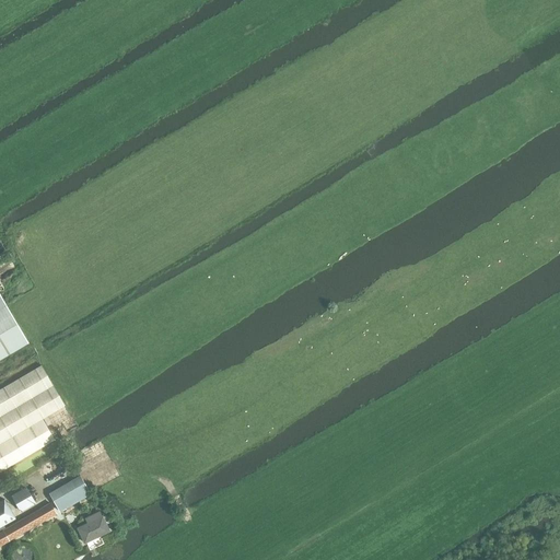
[(0,359),(27,343),(28,342),(6,305),(0,294),(0,359)]
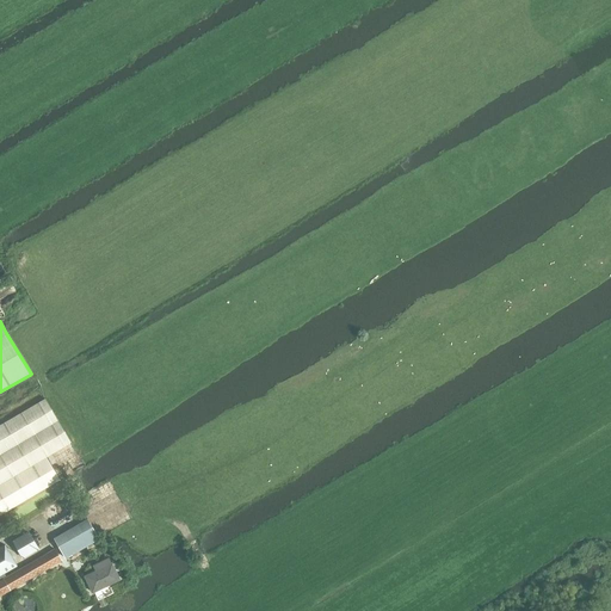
[(0,425),(0,514),(59,480),(45,457),(71,443),(44,400),(0,425)]
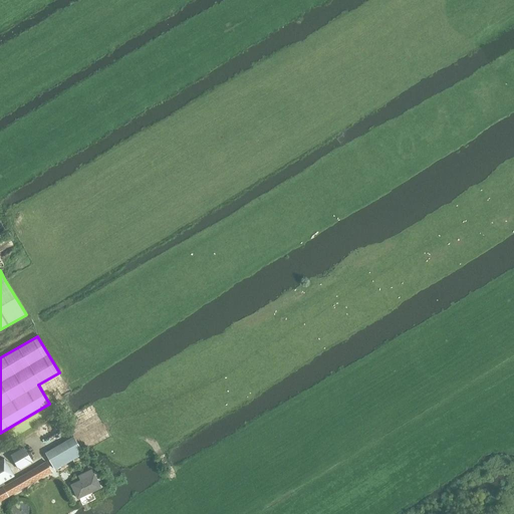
[(72,437),(44,454),(53,471),(82,454),(72,437)]
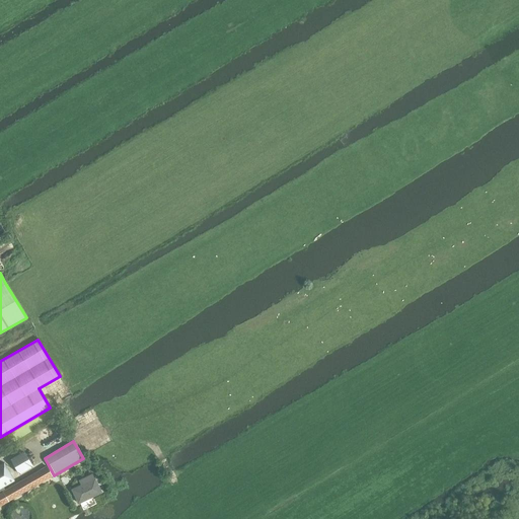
[(11,456),(17,471),(33,465),(27,450),(11,456)]
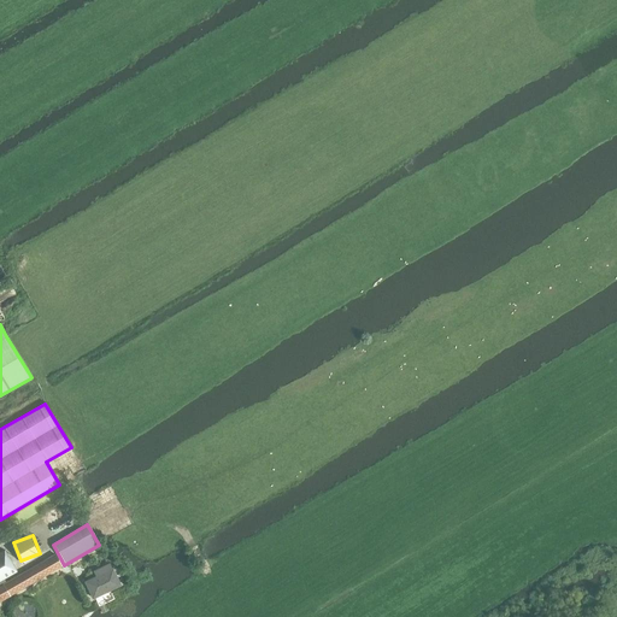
[(0,600),(60,566),(54,556),(5,583),(3,580),(16,571),(4,551),(0,553),(0,600)]
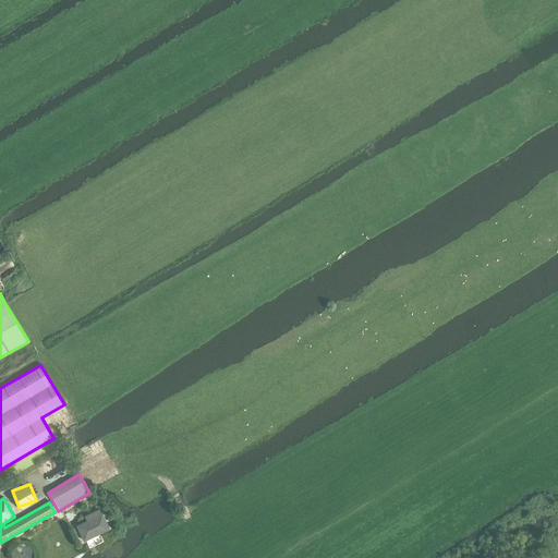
[(83,542),(109,530),(101,513),(99,509),(85,516),(87,521),(75,525),(83,542)]
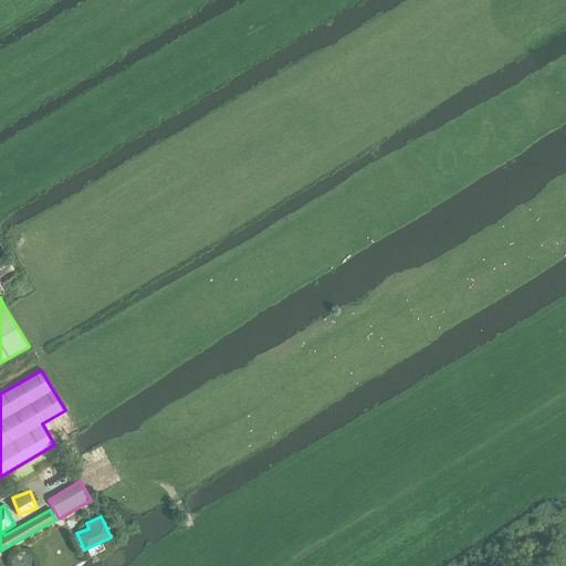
[(33,565),(34,565),(34,564),(34,561),(33,558),(32,556),(28,554),(27,553),(24,553),(20,553),(18,554),(16,555),(14,557),(13,559),(12,564),(12,565),(33,565)]
